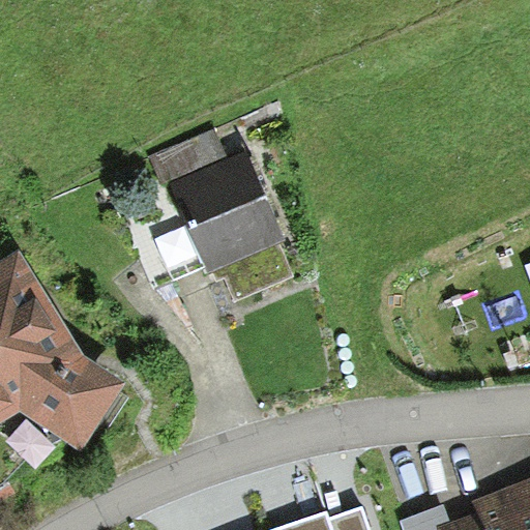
[(213,128),(149,156),(164,188),(172,185),(227,162),(213,128)]
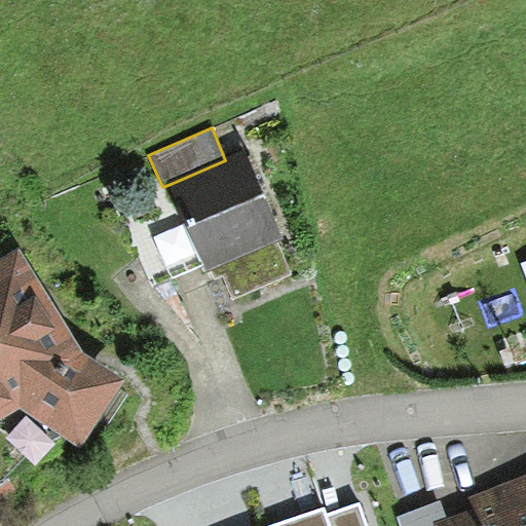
[(283,238),(246,151),(225,160),(171,184),(187,222),(204,264),(208,270),(212,268),(216,277),(224,274),(233,296),(290,272),(275,241),(283,238)]
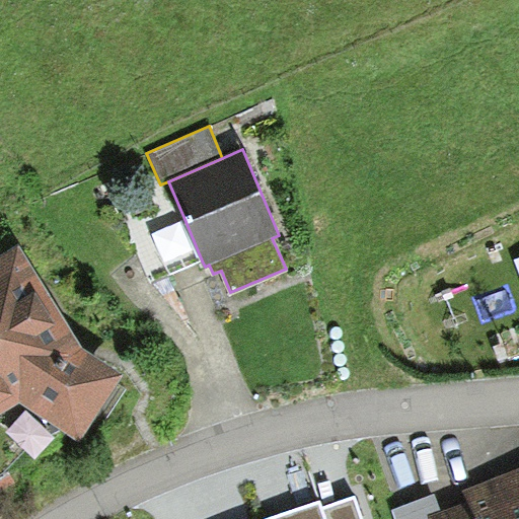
[(202,261),(184,219),(152,232),(169,274),(202,261)]
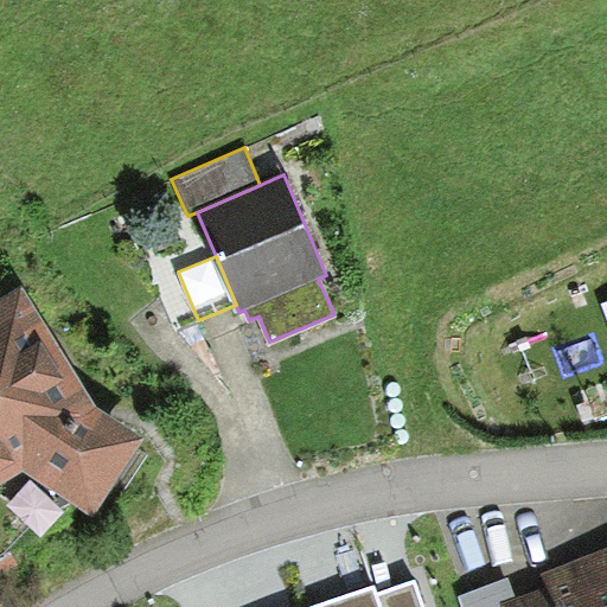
[(0,485),(21,472),(96,515),(142,436),(96,409),(21,286),(0,299),(0,485)]
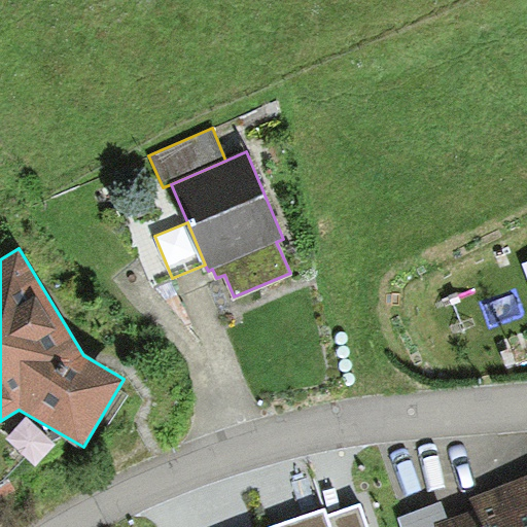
[(526,526),(526,475),(468,497),(472,508),(448,518),(433,523),(434,526),(526,526)]
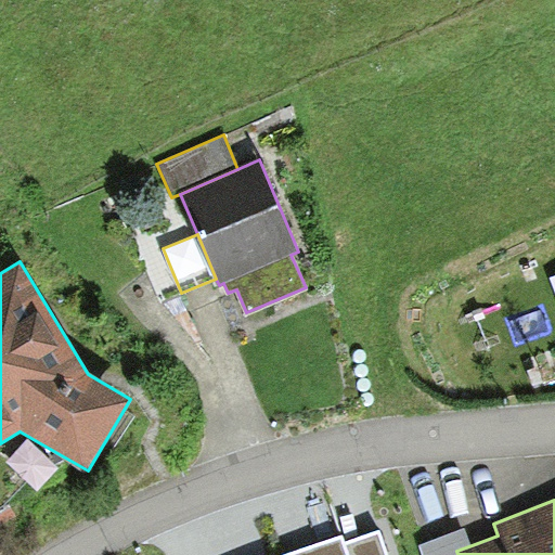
[(457,554),(456,551),(472,545),(466,529),(420,545),(423,554),(457,554)]
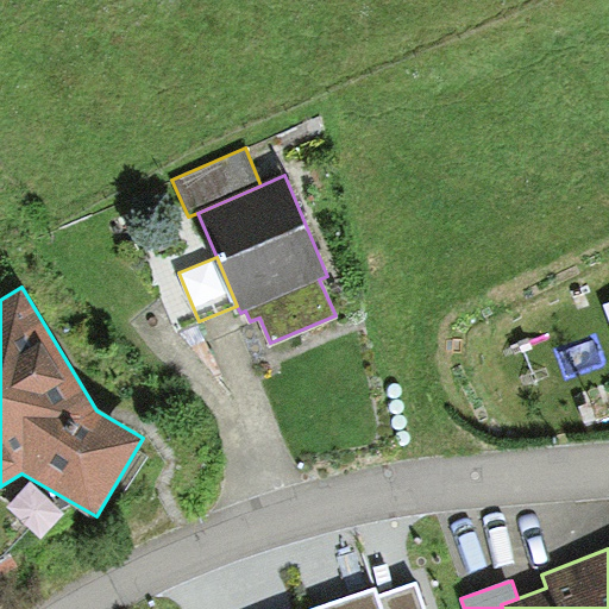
[(422,608),(414,583),(378,596),(374,584),(303,608),(422,608)]
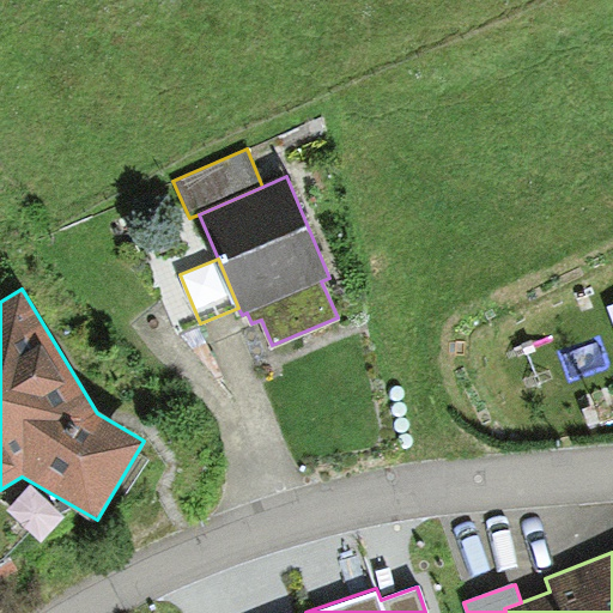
All buildings are outlined.
